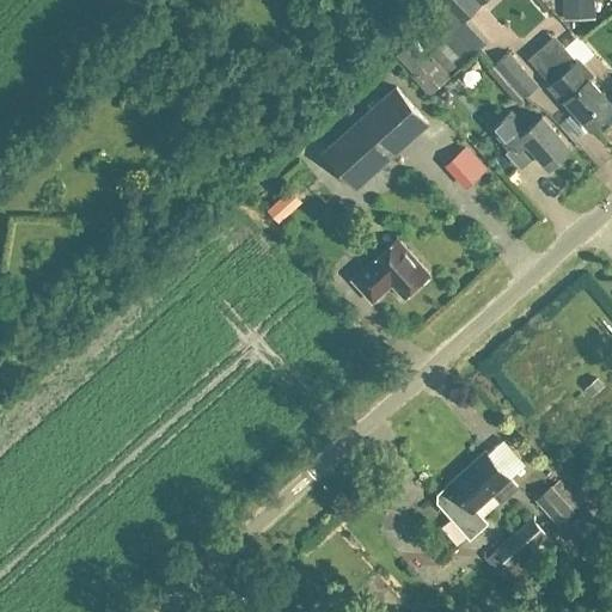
[(595,19),(594,0),(563,0),(564,19),(595,19)]
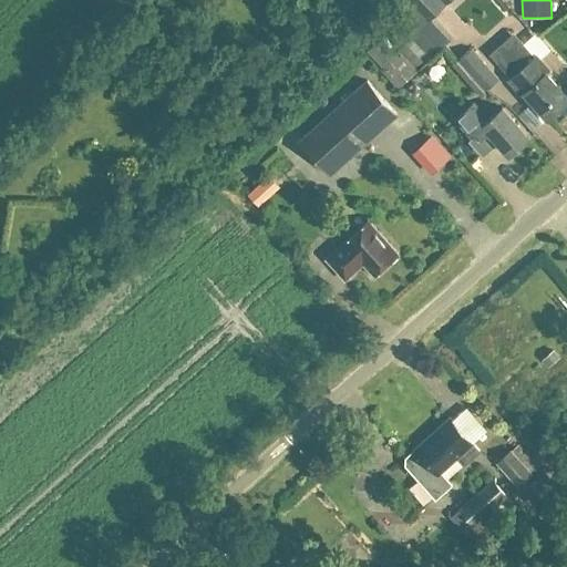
[(431,53),(393,13),(379,27),(416,66),(431,53)]
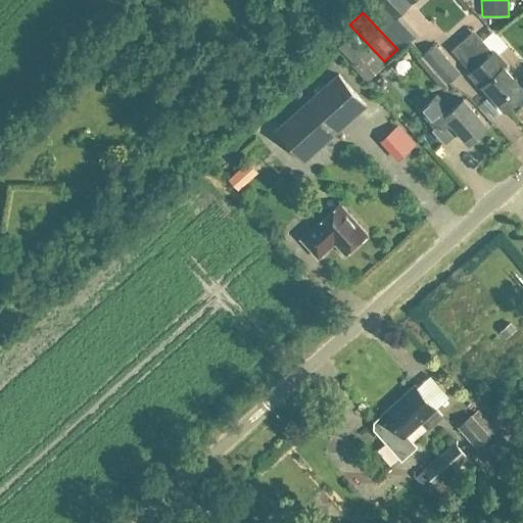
[(501,53),(511,46),(498,29),(487,36),(501,53)]
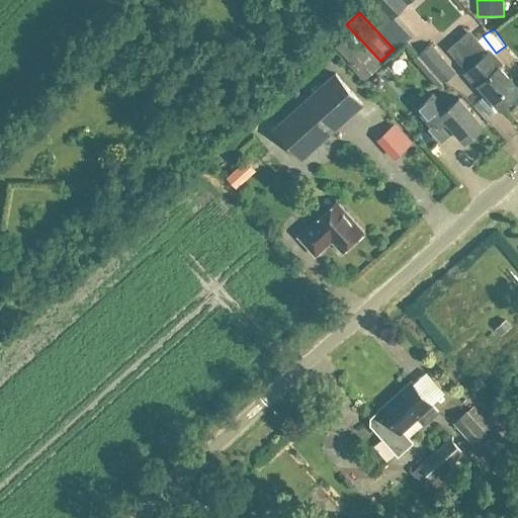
[(350,32),(337,45),(353,62),(366,50),(350,32)]
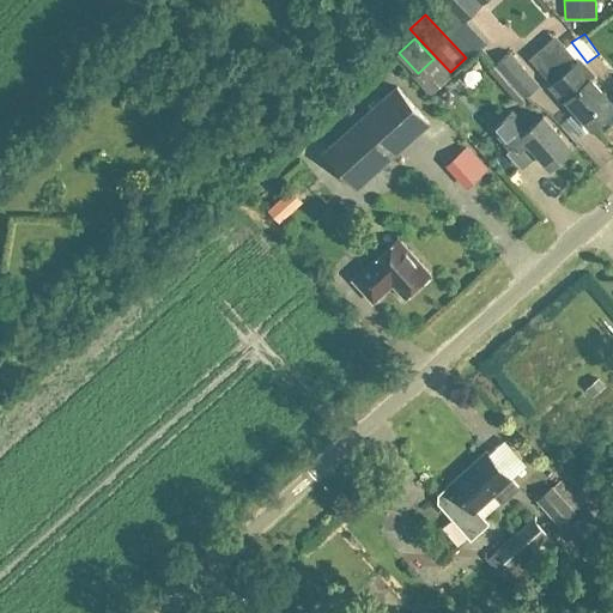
[(580,61),(578,62),(563,46),(545,61),(560,79),(551,86),(565,102),(568,101),(593,129),(602,121),(607,123),(612,117),(612,105),(590,80),(594,77),(580,61)]
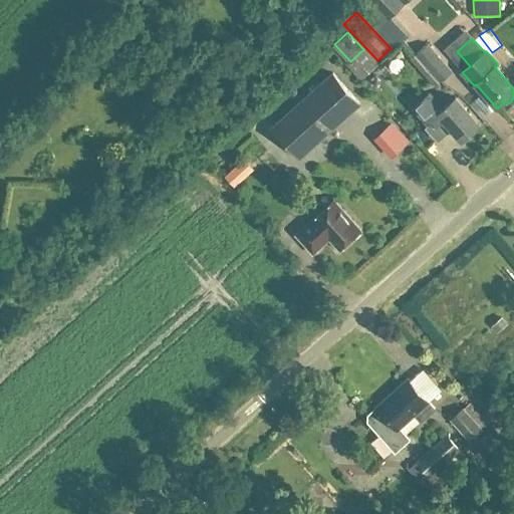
[(429,43),(416,54),(441,82),(454,71),(429,43)]
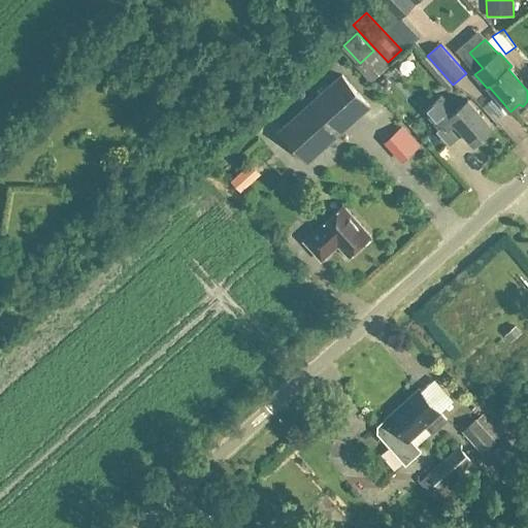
[(375,50),(357,65),(370,79),(388,64),(375,50)]
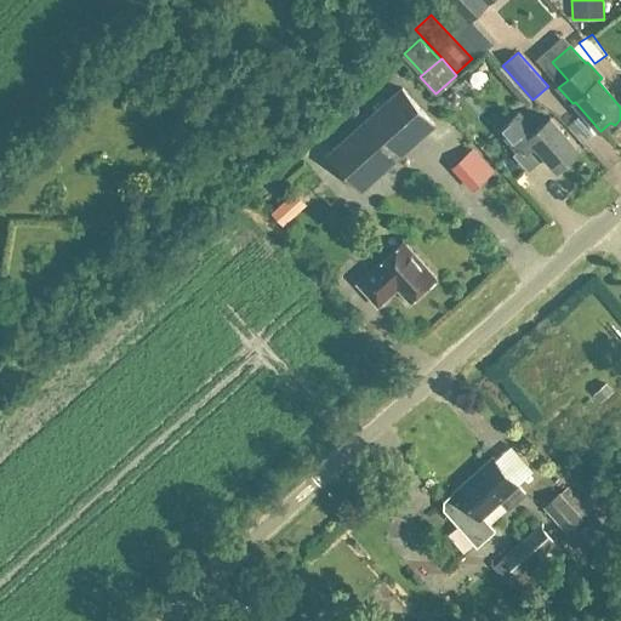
[(495,81),(484,90),(497,107),(508,98),(495,81)]
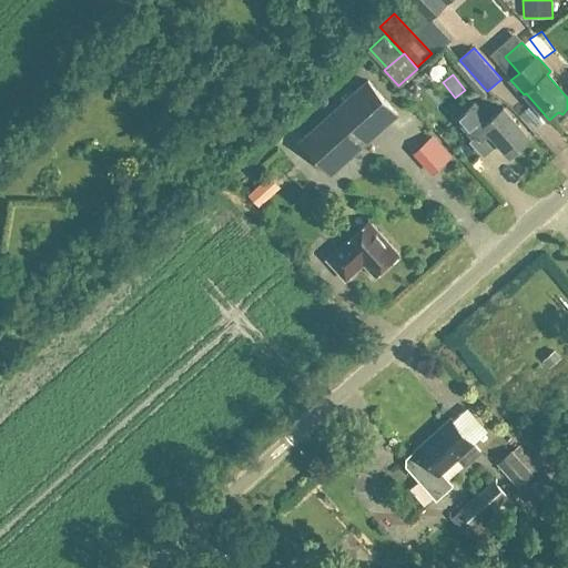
[(331,174),(397,114),(367,81),(301,141),(331,174)]
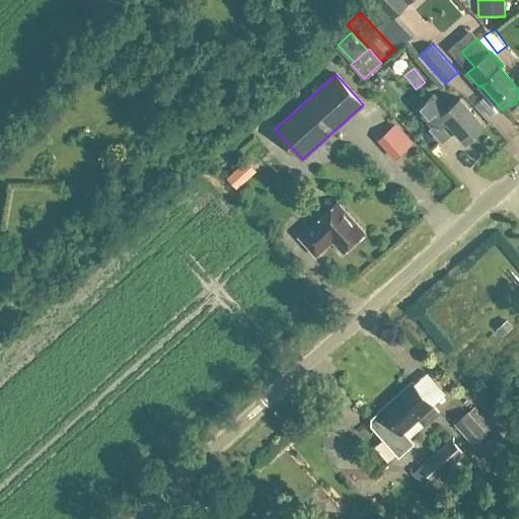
[(465,142),(484,126),(459,98),(447,110),(433,94),(418,108),(436,130),(446,121),(465,142)]
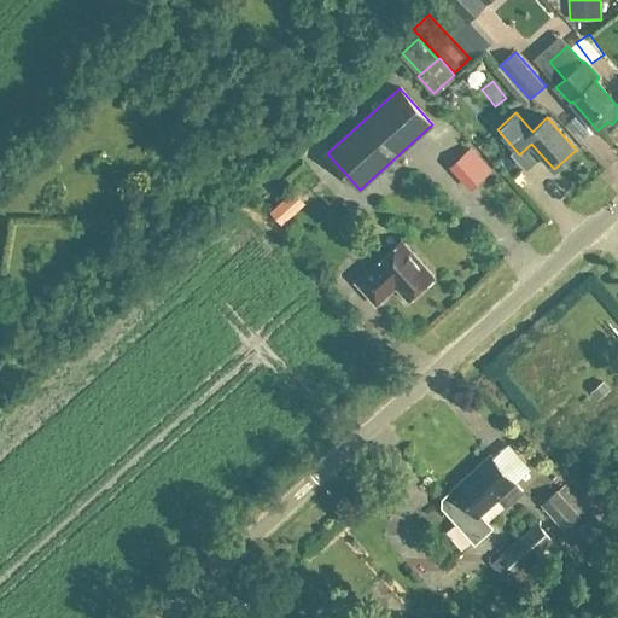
[(433,278),(401,242),(355,283),(375,305),(396,287),(408,301),(433,278)]
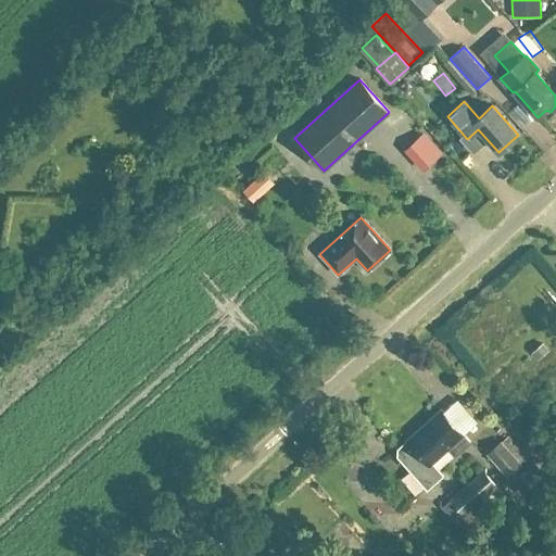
[(470,442),(441,409),(407,439),(406,439),(407,440),(397,449),(396,456),(427,490),(444,475),(432,463),(449,449),(455,456),(470,442)]
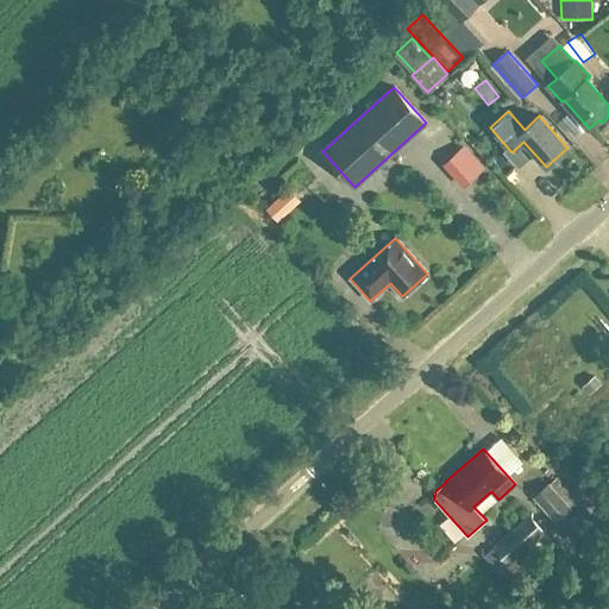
[(556,522),(572,507),(550,481),(533,496),(556,522)]
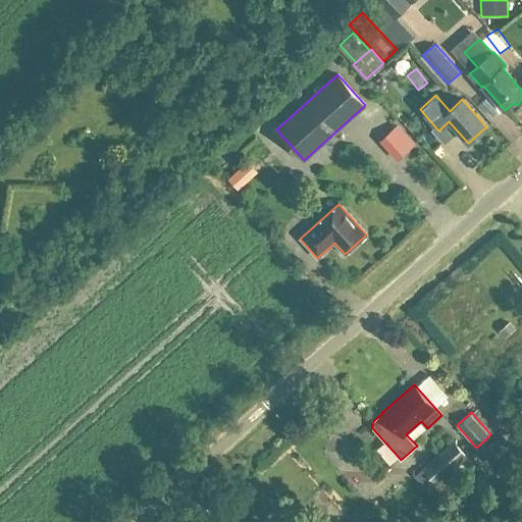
[(434,484),(466,458),(453,441),(421,468),(434,484)]
